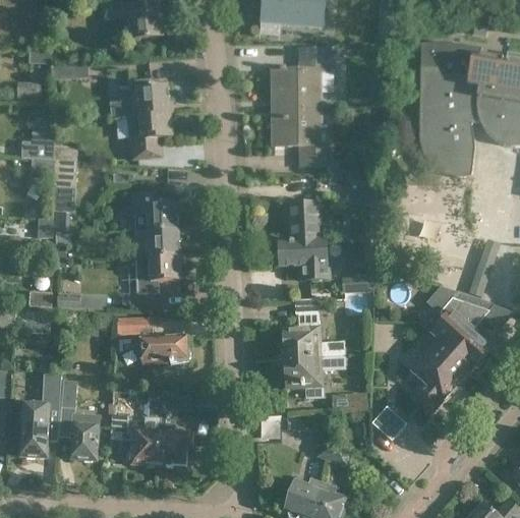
[(117,24),(129,23),(131,39),(162,36),(160,20),(162,19),(160,0),(138,0),(138,1),(115,3),(117,24)]
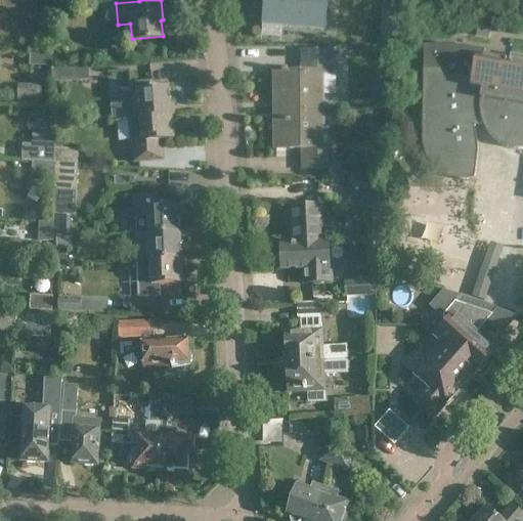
[(263,0),(261,20),(322,27),(324,0),(263,0)]
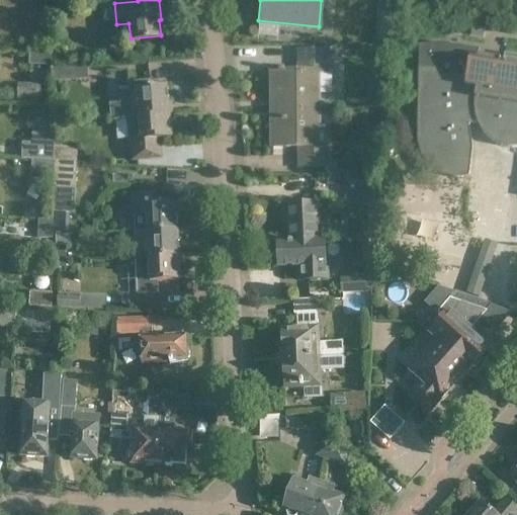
[(376,0),(376,12),(394,12),(394,0),(376,0)]
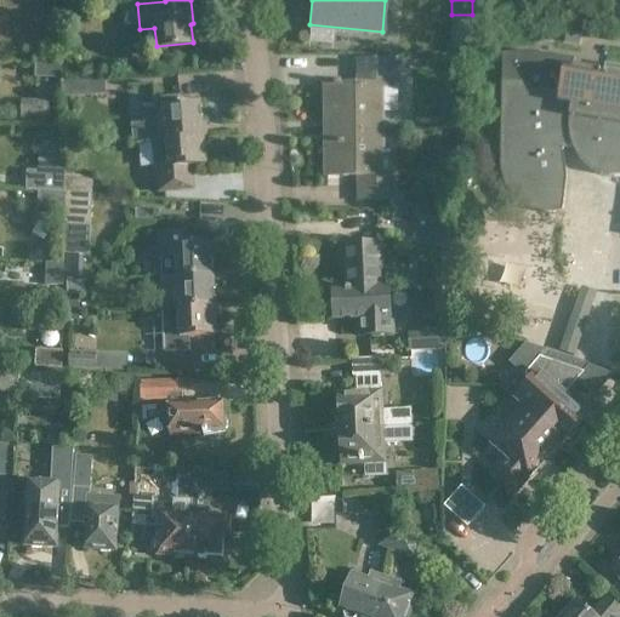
[(619,63),(603,61),(602,70),(598,70),(598,68),(586,67),(585,68),(576,67),(576,64),(572,64),(573,56),(528,49),(501,51),(499,161),(499,166),(500,170),(500,173),(501,177),(502,180),(504,183),(506,186),(507,189),(510,192),(512,194),(515,196),(517,199),(519,201),(523,203),(527,205),(530,206),(534,207),(536,209),(540,210),(544,210),(547,210),(555,210),(556,210),(561,209),(564,181),(564,178),(566,175),(566,172),(564,169),(564,165),(561,146),(570,144),(573,149),(574,152),(576,154),(580,158),(582,161),(587,165),(591,167),(597,170),(602,172),(604,172),(608,173),(612,173),(614,173),(619,173),(619,63)]
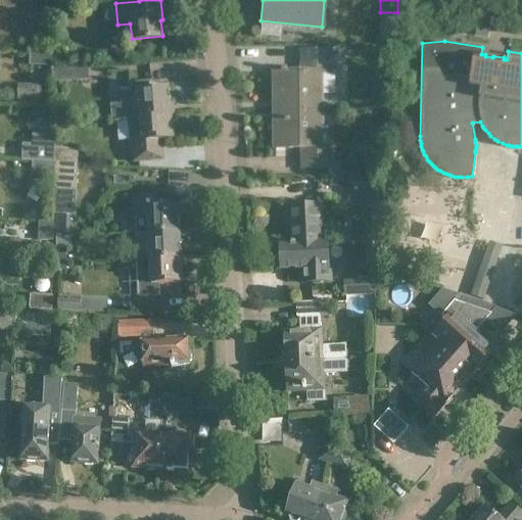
[(52,62),(53,48),(31,46),(30,61),(52,62)]
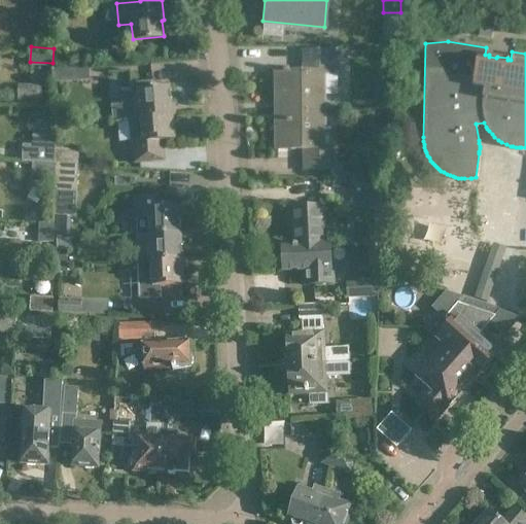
[(303,69),(275,70),(275,99),(280,99),(280,109),(323,109),(323,70),(332,70),(332,48),(303,48),(303,69)]
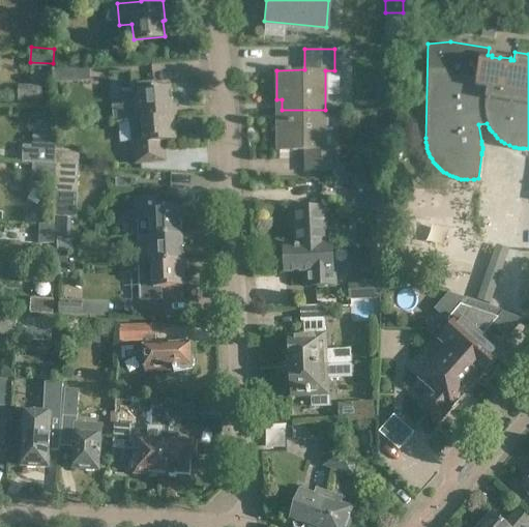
[(88,78),(87,65),(52,68),(53,82),(88,78)]
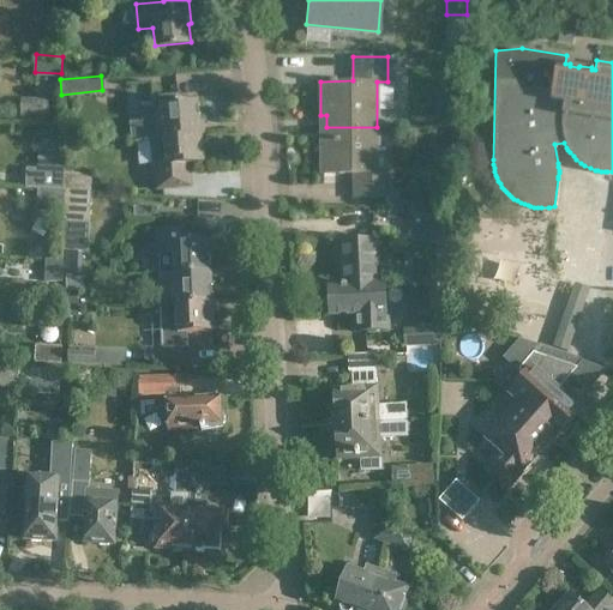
[(198,119),(196,100),(180,102),(180,100),(176,100),(175,94),(150,96),(152,119),(128,121),(131,137),(149,136),(149,134),(202,130),(200,119),(198,119)]
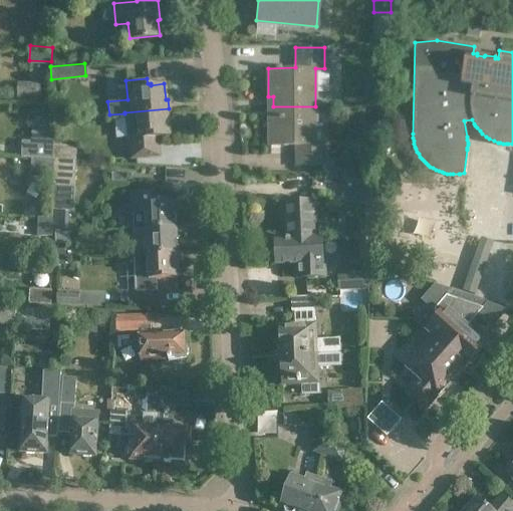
[(102,91),(118,91),(118,79),(103,79),(102,91)]
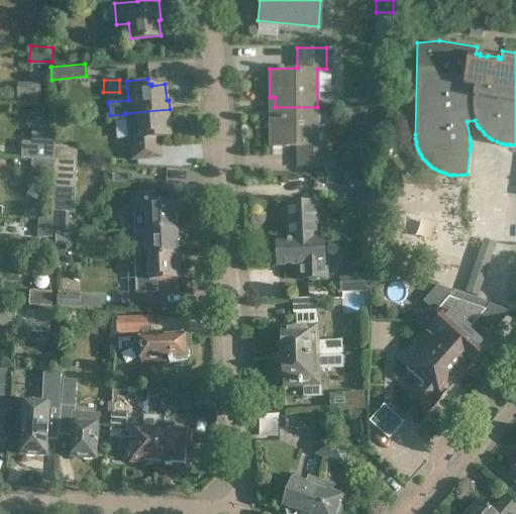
[(317,143),(317,107),(275,107),(275,115),(270,115),(270,144),(297,144),(298,165),(326,165),(326,142),(317,143)]
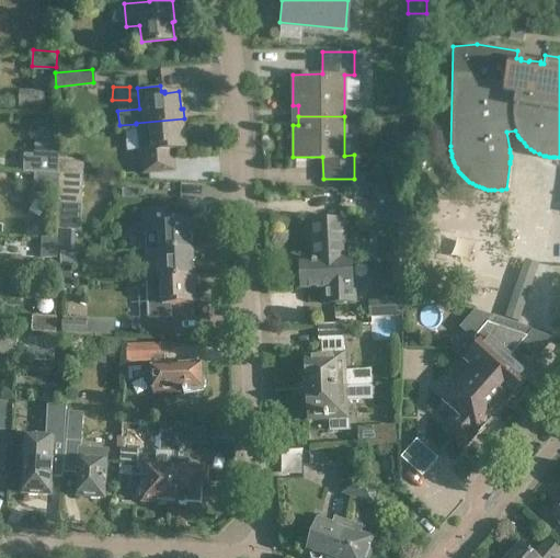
[(184,147),(183,129),(184,129),(184,118),(136,123),(136,124),(138,151),(140,150),(143,171),(173,169),(171,148),(184,147)]
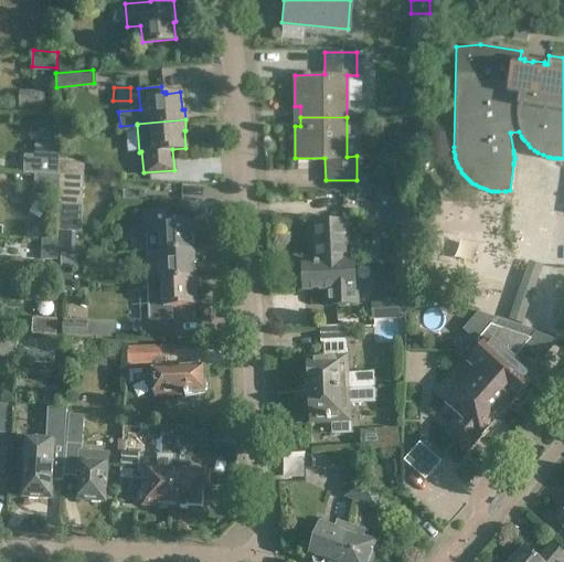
[(23,154),(22,170),(33,171),(57,172),(59,158),(59,145),(45,144),(45,155),(23,154)]
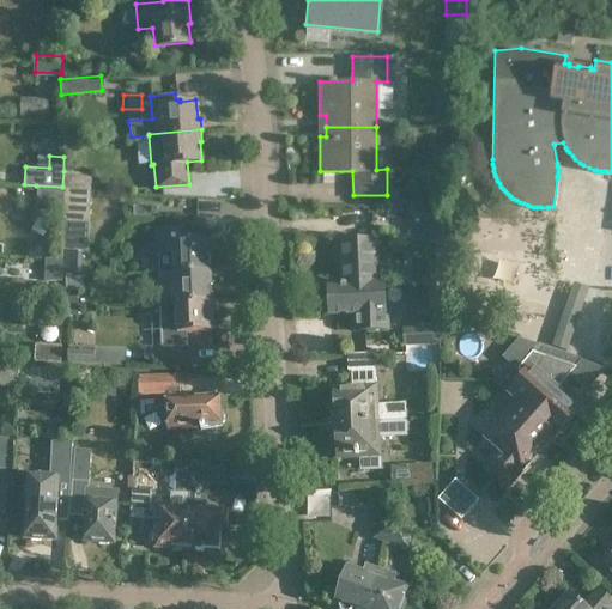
[(89,172),(64,171),(62,187),(88,189),(89,172)]
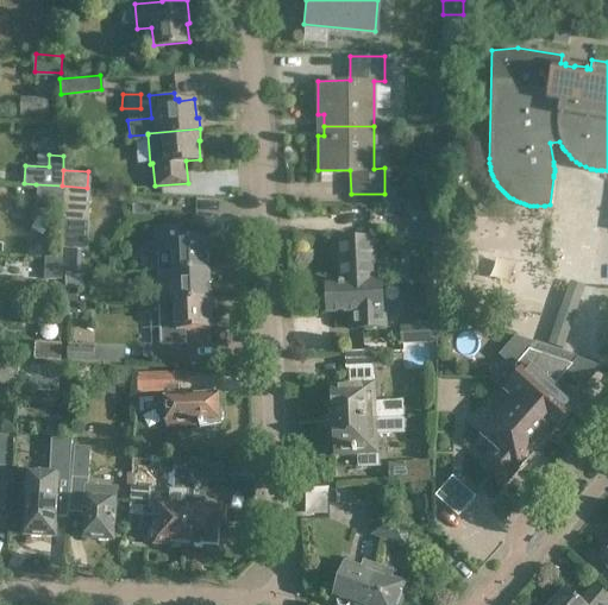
[(35,202),(61,205),(62,186),(36,184),(35,202)]
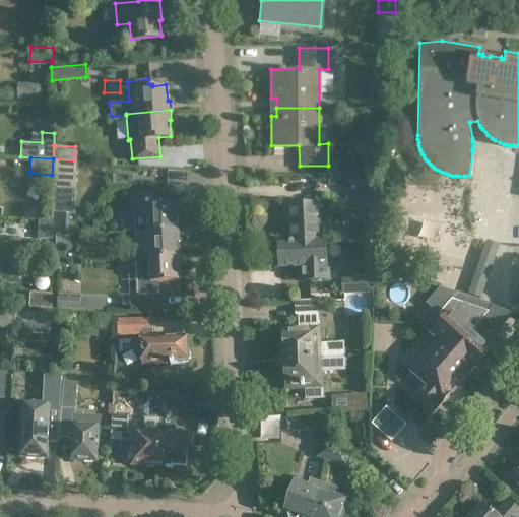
[(50,211),(71,212),(74,160),(53,158),(52,175),(50,211)]
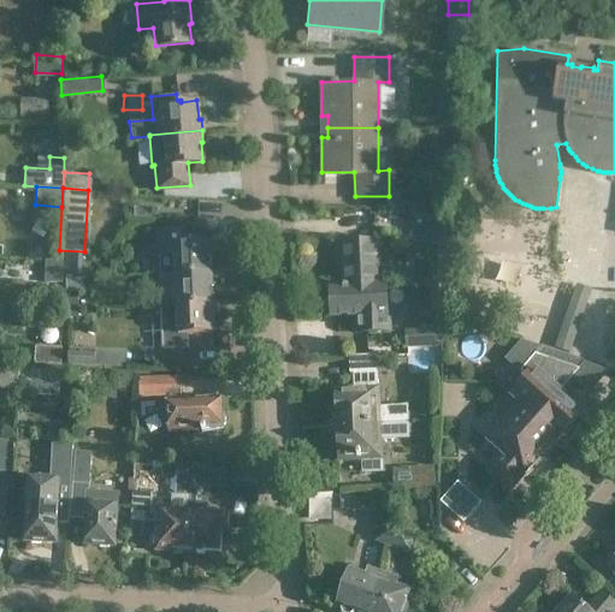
[(442,241),(442,225),(442,206),(409,206),(411,241),(442,241)]
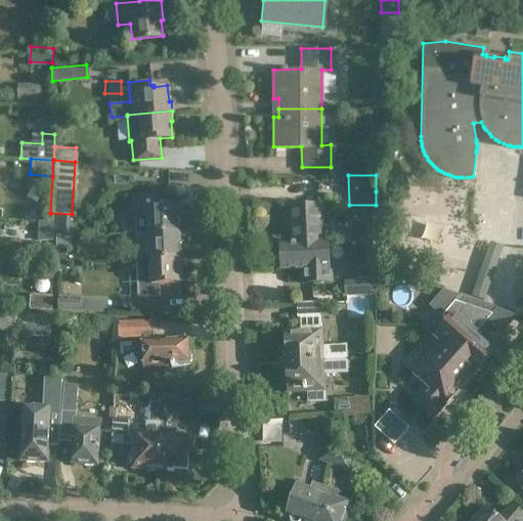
[(135,231),(147,231),(178,229),(177,204),(149,206),(148,194),(133,196),(135,231)]
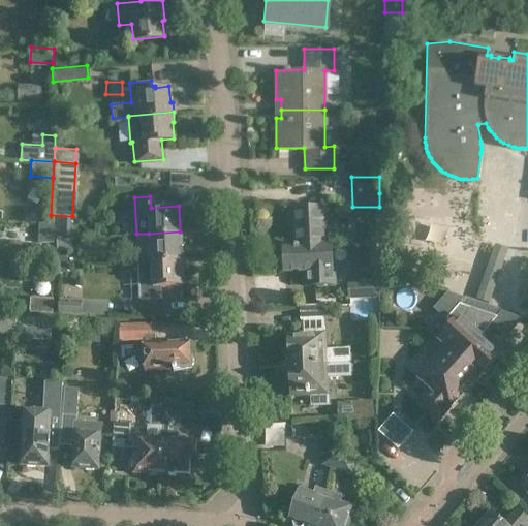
[(321,205),(293,207),(296,246),(323,245),(331,244),(330,228),(322,228),(321,205)]
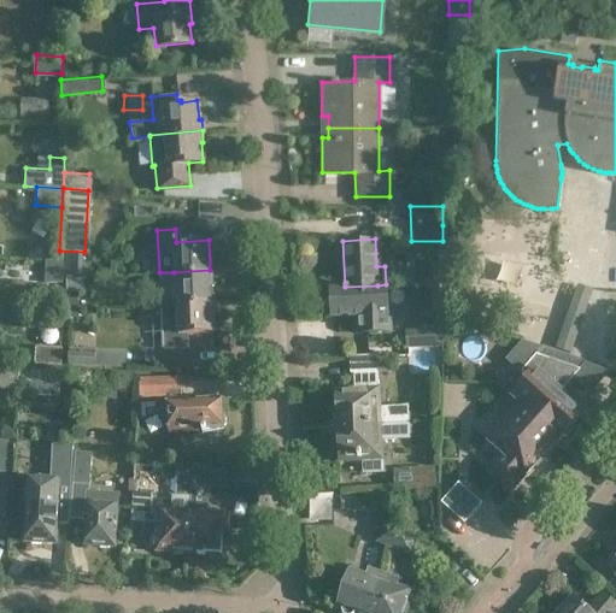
[(59,260),(42,259),(42,281),(59,281),(59,260)]
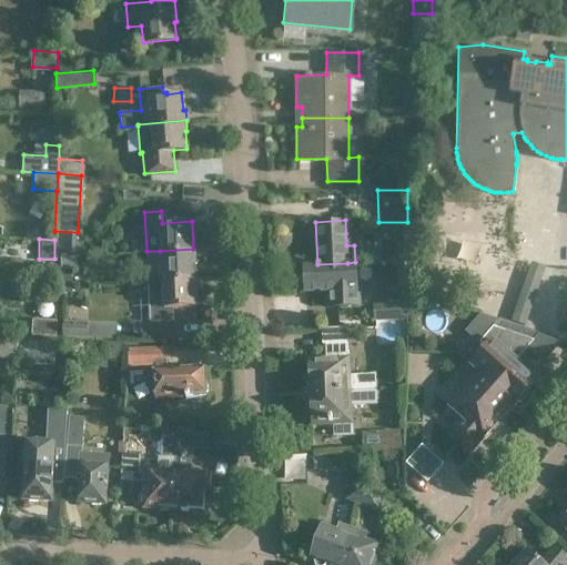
[(160,251),(147,251),(148,279),(161,279),(194,276),(194,260),(196,260),(195,249),(193,249),(160,251)]
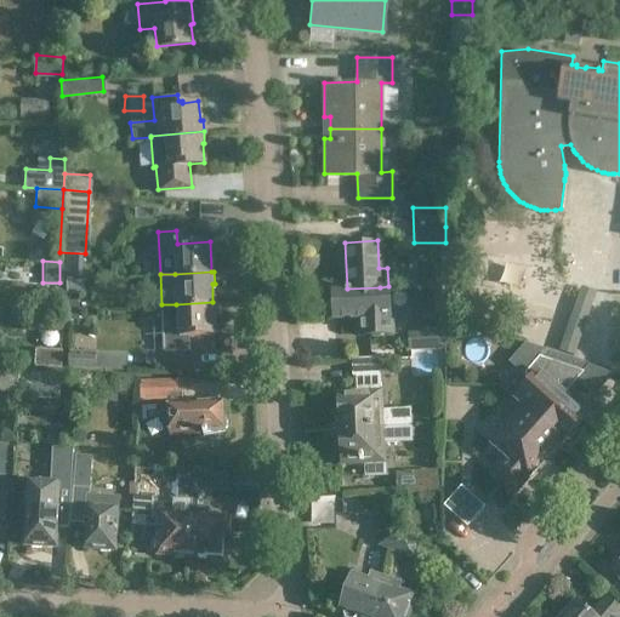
[(67,293),(84,292),(84,279),(66,280),(67,293)]
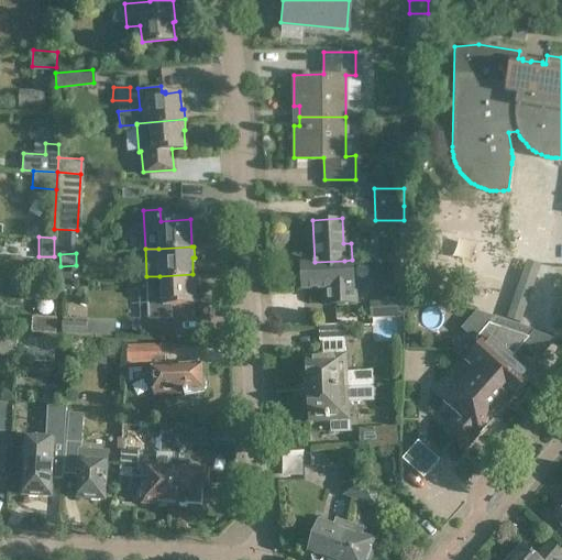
[(352,260),(344,261),(306,262),(300,262),(301,286),(324,285),(326,303),(353,302),(352,260)]
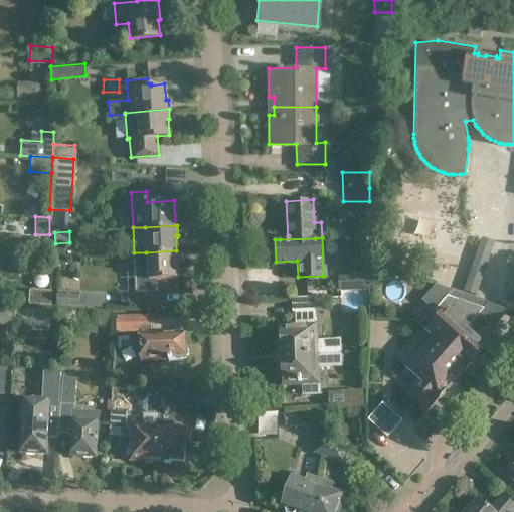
[(374,238),(357,239),(358,246),(374,246),(374,238)]
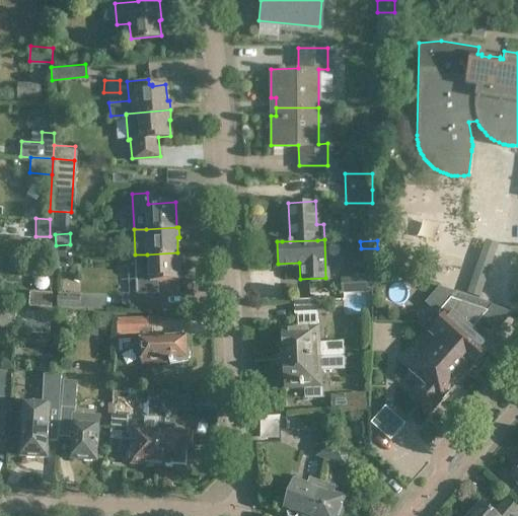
[(157,291),(156,279),(178,278),(178,262),(180,262),(179,252),(177,252),(147,254),(135,254),(137,292),(157,291)]
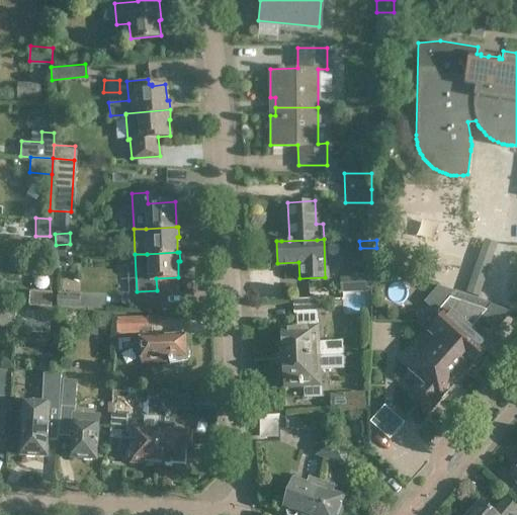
[(33,276),(32,279),(33,282),(35,284),(37,286),(41,286),(45,285),(47,282),(48,279),(47,276),(45,274),(41,272),(38,272),(35,273),(33,276)]
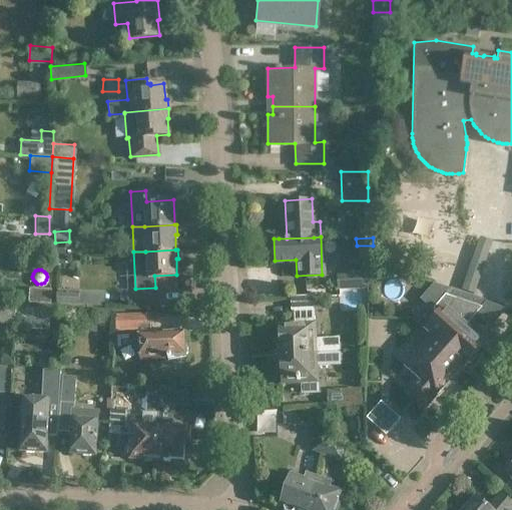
[(365,286),(364,271),(337,273),(338,288),(365,286)]
